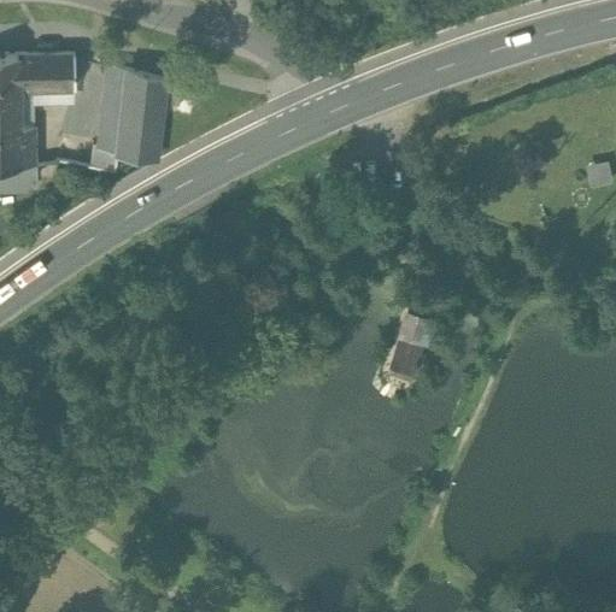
[(18,45),(0,52),(0,131),(18,131),(18,95),(39,95),(39,49),(18,45)]
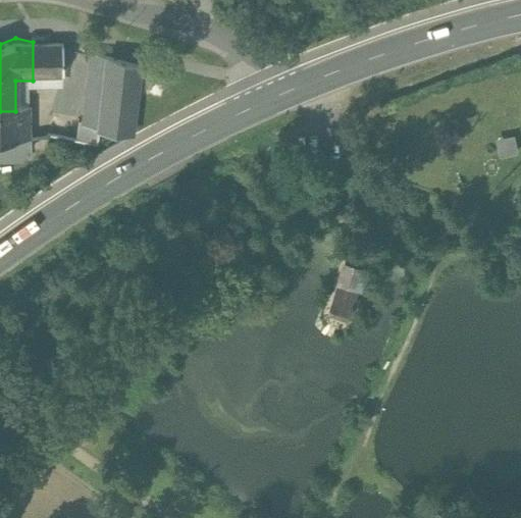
[(64,51),(33,42),(33,81),(64,81),(64,51)]
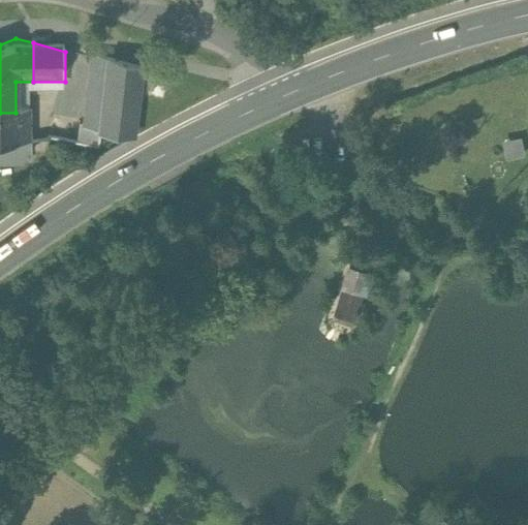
[(142,73),(95,60),(92,78),(105,81),(99,133),(133,137),(138,93),(164,96),(166,83),(141,80),(142,73)]
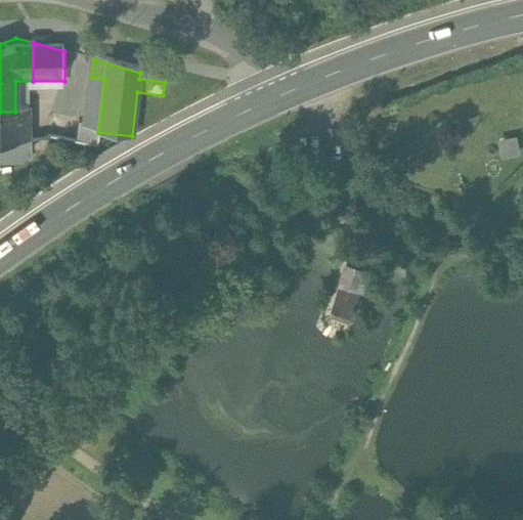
[(15,112),(0,112),(0,145),(27,145),(28,112),(15,112)]
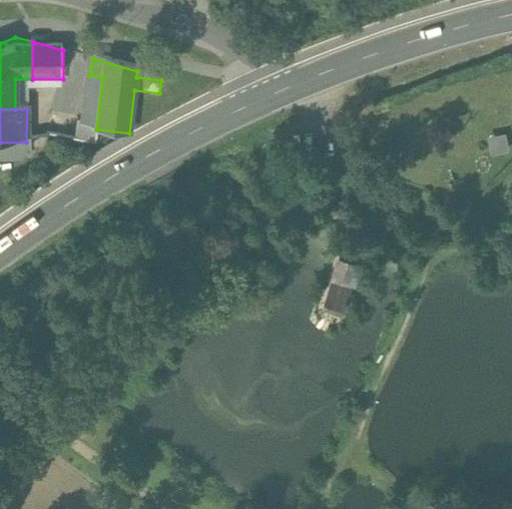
[(351,289),(330,284),(324,309),(344,315),(351,289)]
